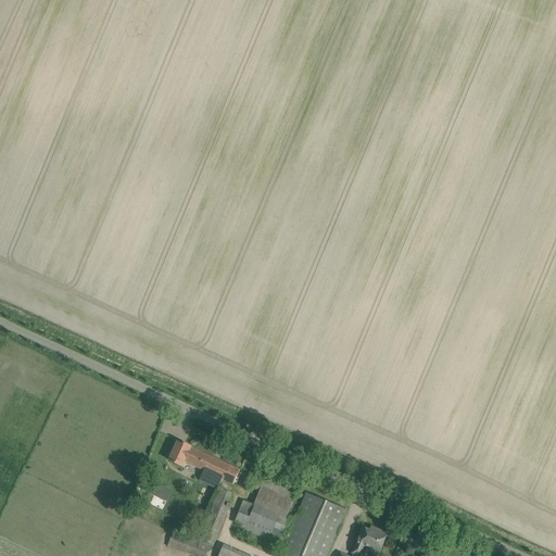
[(175,451),(169,462),(181,466),(184,462),(203,471),(223,480),(234,484),(236,480),(240,470),(191,447),(191,446),(179,441),(175,451)]
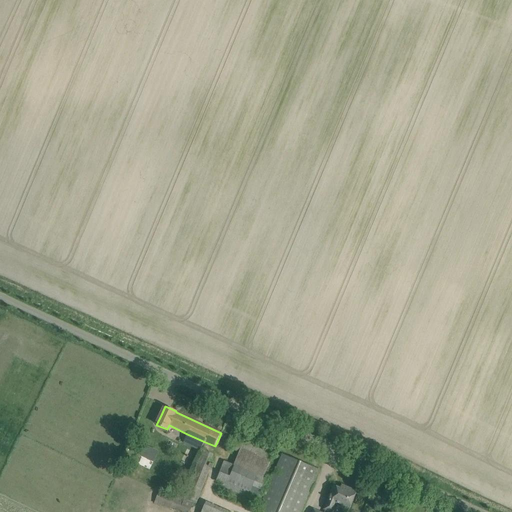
[(258,501),(262,503),(258,511),(259,511),(301,511),(319,469),(282,454),(264,498),(260,497),(268,479),(263,477),(275,451),(237,434),(231,448),(239,451),(234,465),(224,461),(216,481),(223,484),(220,490),(257,505),(258,501)]
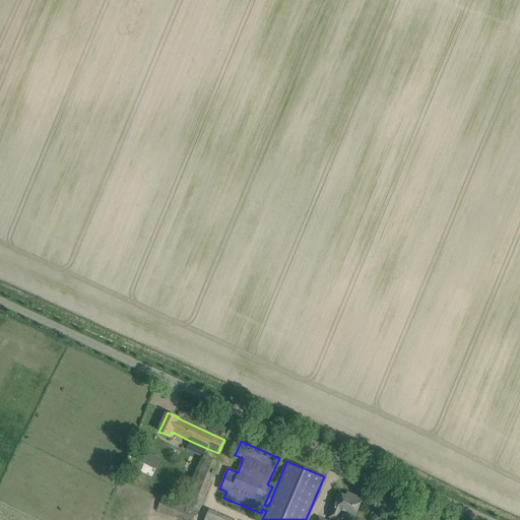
[(149,451),(144,462),(156,468),(161,456),(149,451)]
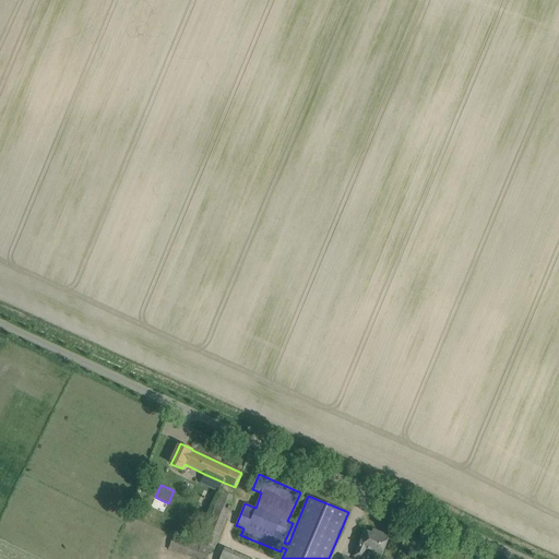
[(168,549),(194,558),(206,558),(212,548),(215,549),(230,510),(233,510),(236,502),(230,500),(233,496),(222,491),(201,543),(175,533),(168,549)]
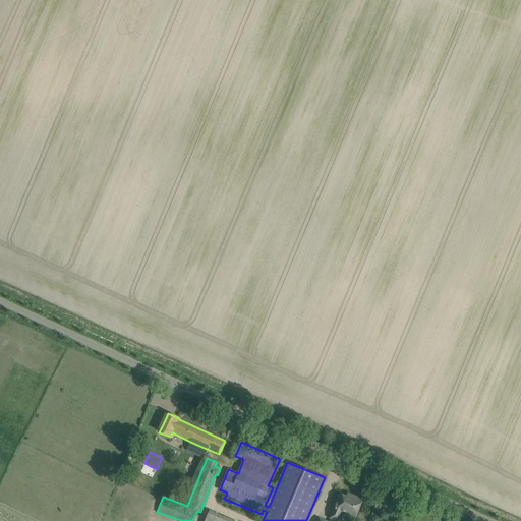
[(346,497),(340,494),(330,518),(336,520),(340,512),(355,518),(363,500),(348,494),(346,497)]
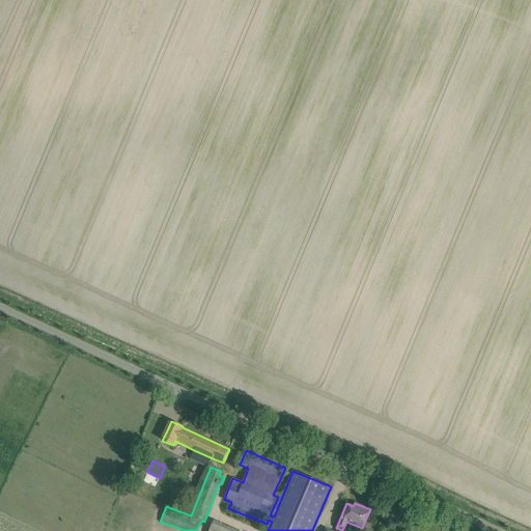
[(208,530),(240,530),(214,520),(208,530)]
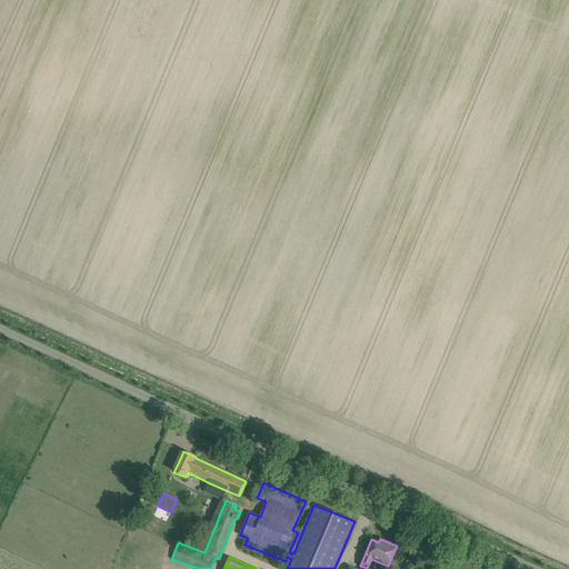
All buildings are outlined.
